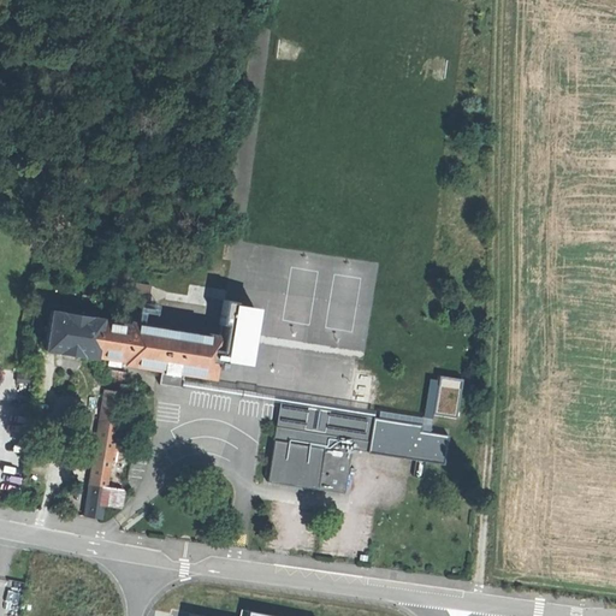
[(167,302),(227,309),(229,290),(191,285),(190,296),(169,294),(167,302)]
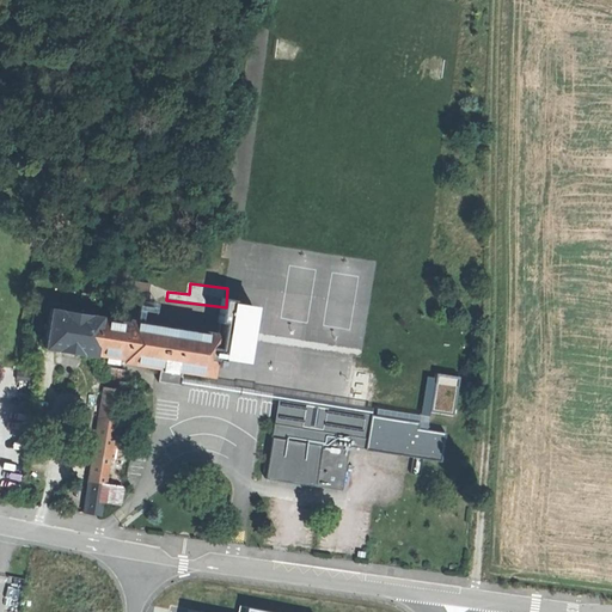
[(90,353),(95,353),(99,320),(99,318),(51,310),(46,349),(89,355),(90,353)]
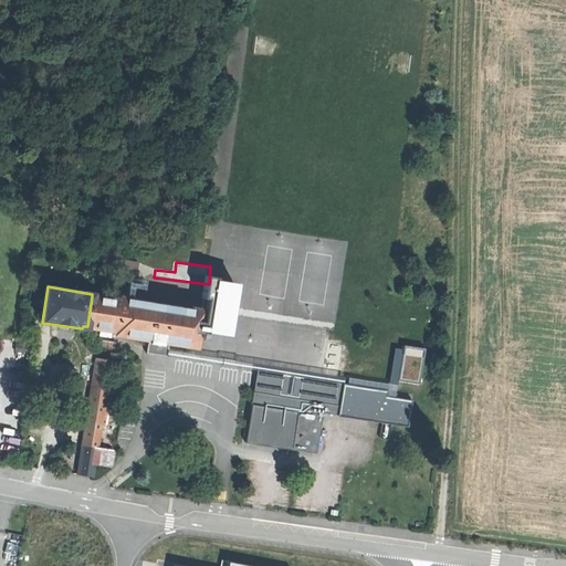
[(117,301),(92,296),(87,326),(114,331),(114,333),(149,338),(169,342),(199,346),(205,310),(118,296),(117,301)]
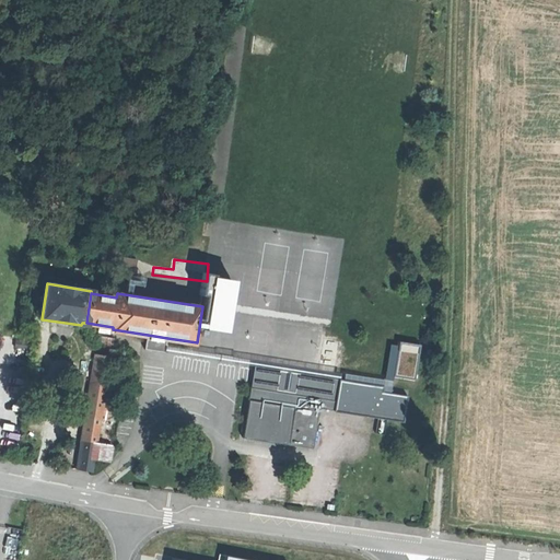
[(165,351),(167,338),(148,335),(146,348),(156,349),(165,351)]
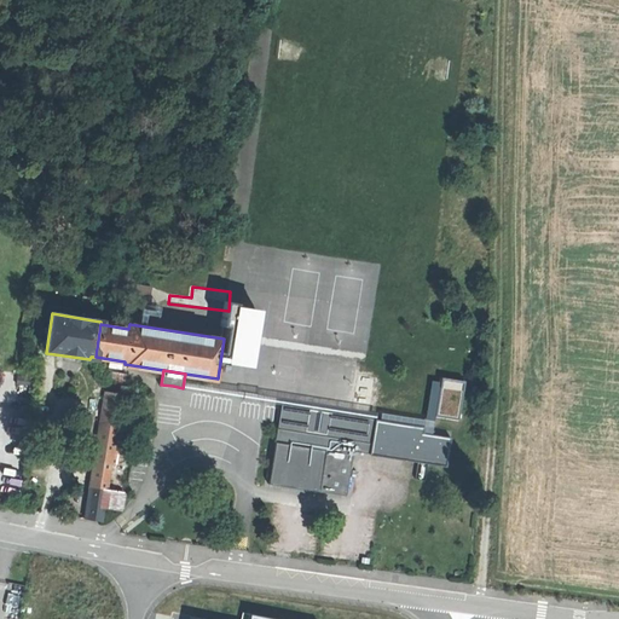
[(108,392),(102,423),(117,426),(123,394),(108,392)]
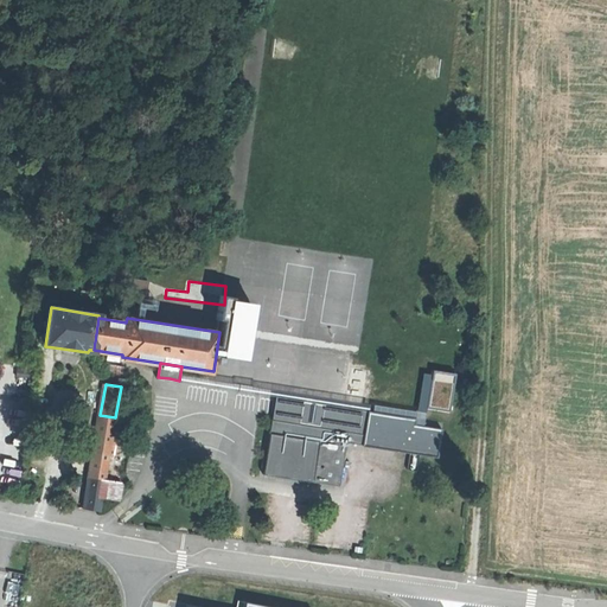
[(276,398),(273,422),(349,433),(352,409),(276,398)]
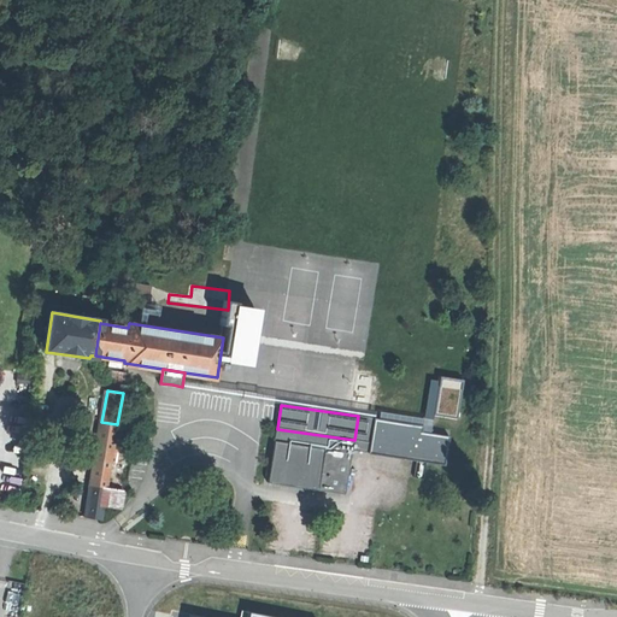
[(376,418),(358,416),(354,440),(372,442),(376,418)]
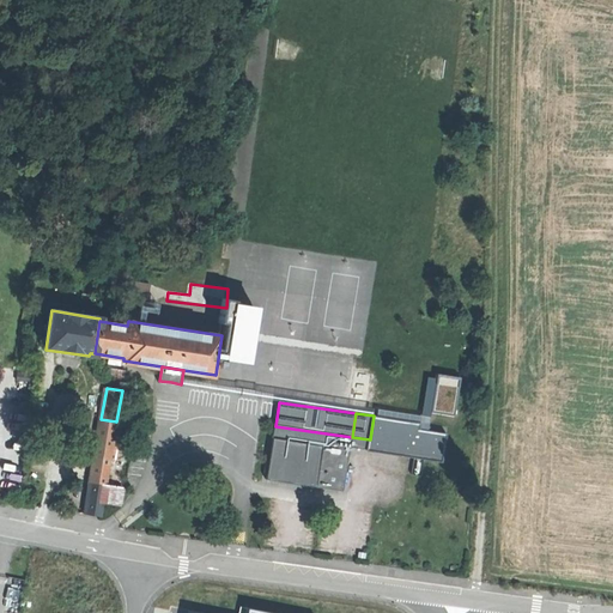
[(418,423),(374,416),(370,439),(369,451),(443,462),(448,435),(418,430),(418,423)]
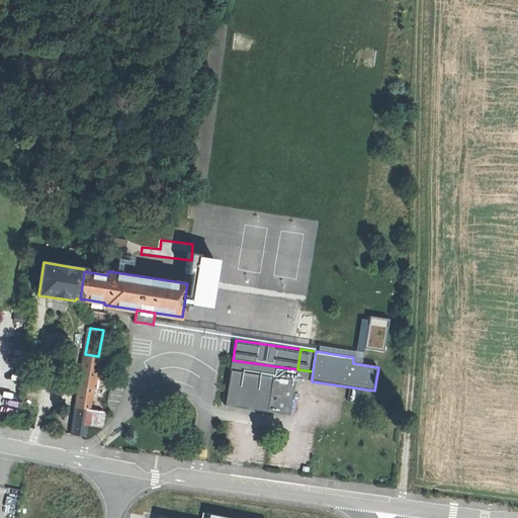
[(85,354),(77,410),(90,412),(98,356),(85,354)]
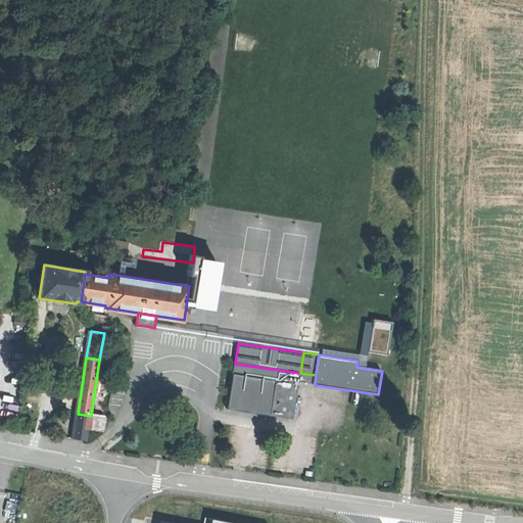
[(300,373),(235,364),(229,411),(294,421),(299,383),(315,385),(316,375),(300,373)]
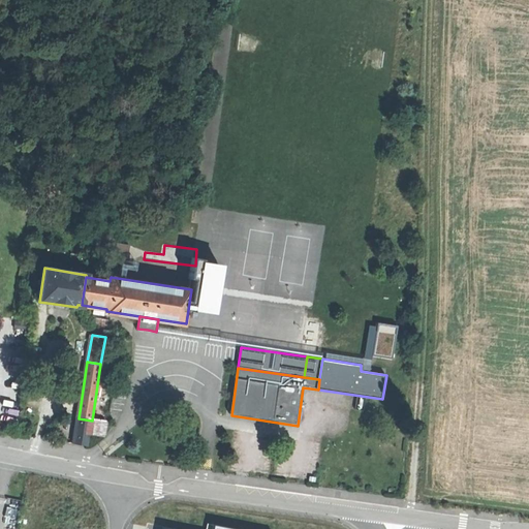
[(74,444),(88,446),(90,436),(92,421),(79,418),(74,444)]
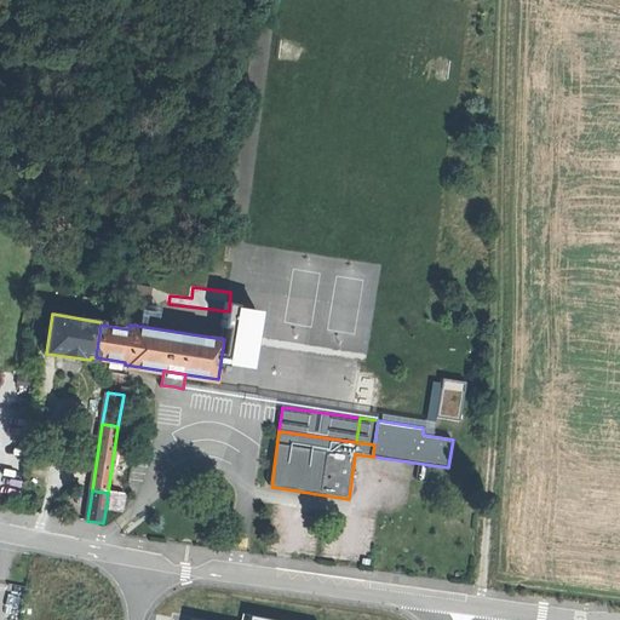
[(122,514),(125,495),(108,493),(105,511),(122,514)]
